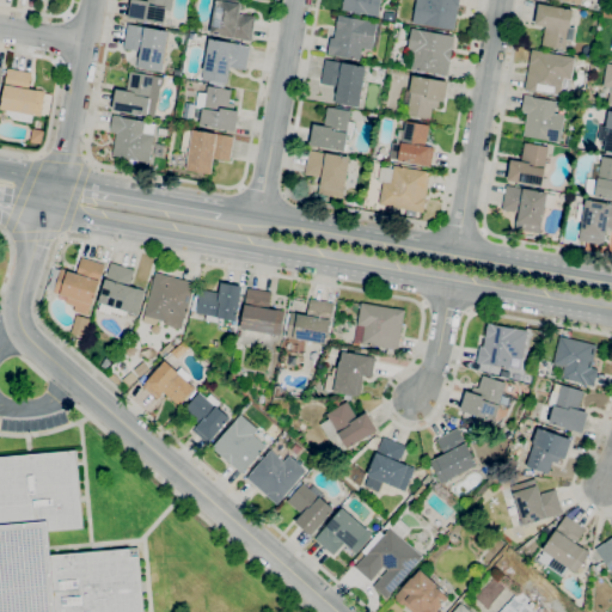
[(164,25),(128,18),(130,0),(173,0),(171,11),(166,10),(164,25)]
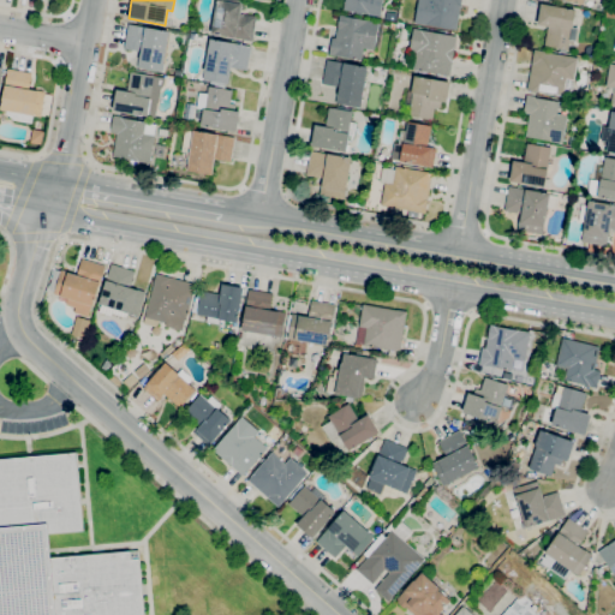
[(252,41),(212,34),(216,0),(242,0),(240,13),(257,17),(252,41)]
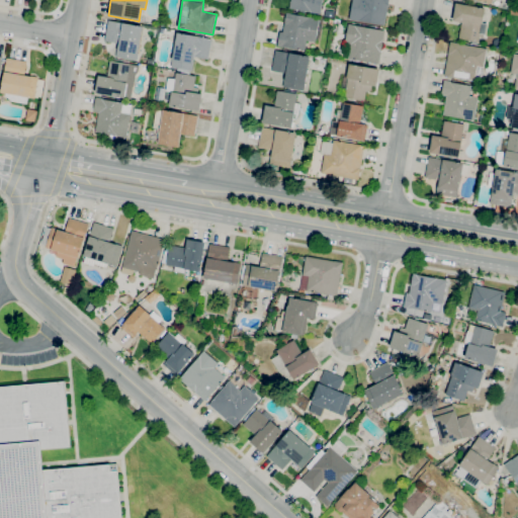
[(322,0),(321,13),(289,8),(290,0),(322,0)]
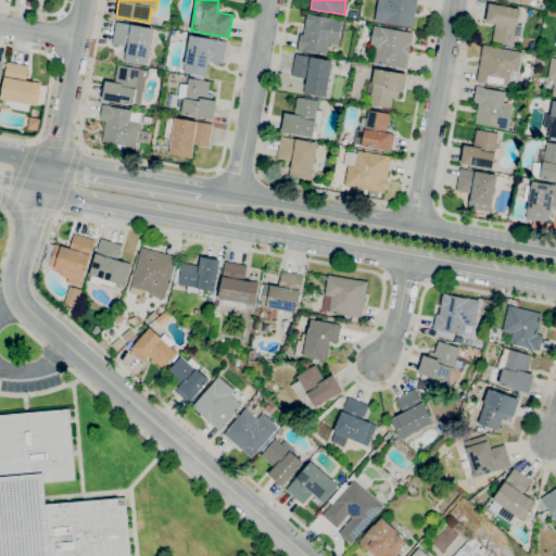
[(417,0),(413,27),(375,20),(378,0),(417,0)]
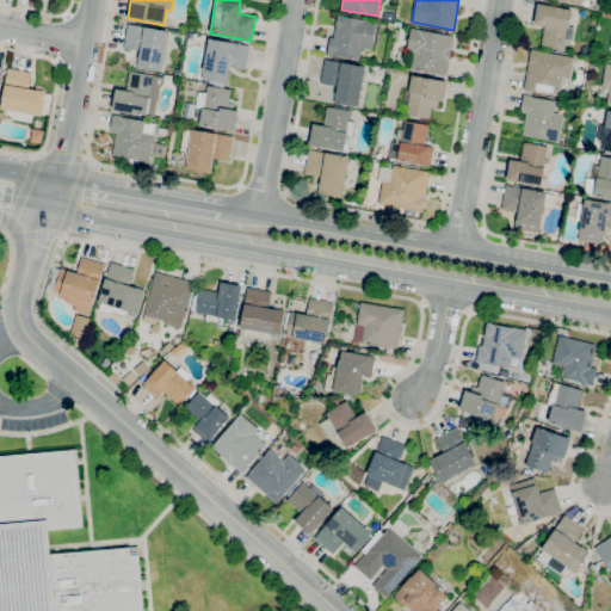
[(565,49),(542,45),(544,26),(534,25),(537,4),(572,10),(569,28),(574,28),(572,41),(566,39),(565,49)]
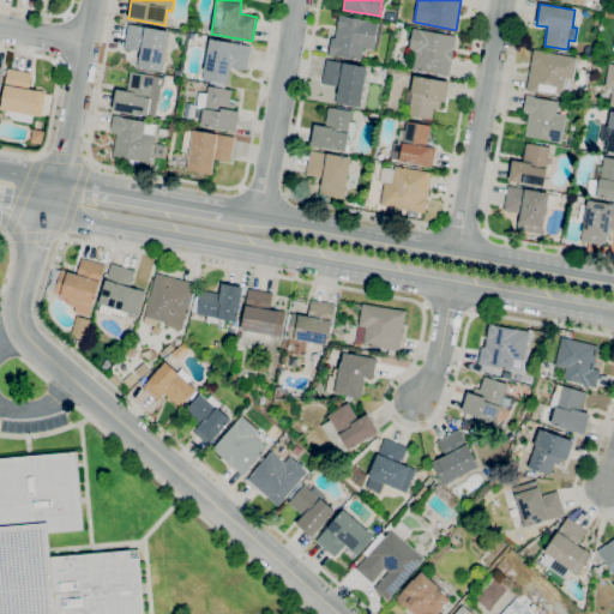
[(361,60),(327,54),(331,37),(335,38),(339,16),(378,22),(374,50),(362,48),(361,60)]
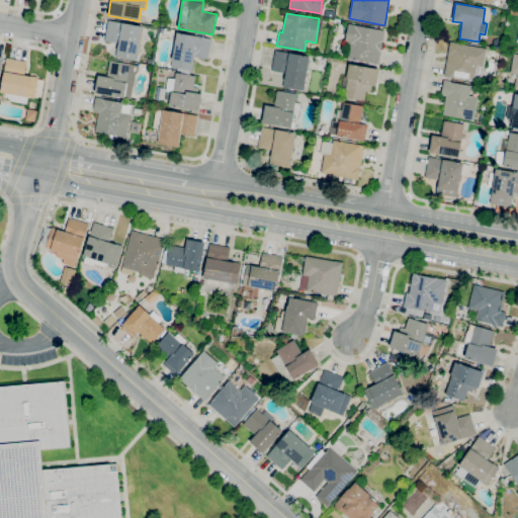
[(137,60),(115,57),(117,49),(118,44),(104,40),(107,20),(143,26),(142,28),(144,28),(139,53),(138,53),(137,60)]
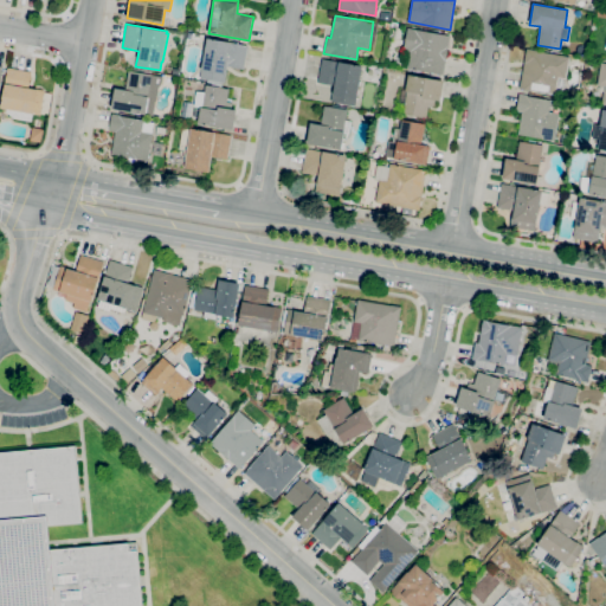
[(443,75),(406,68),(410,51),(404,50),(407,28),(449,36),(443,75)]
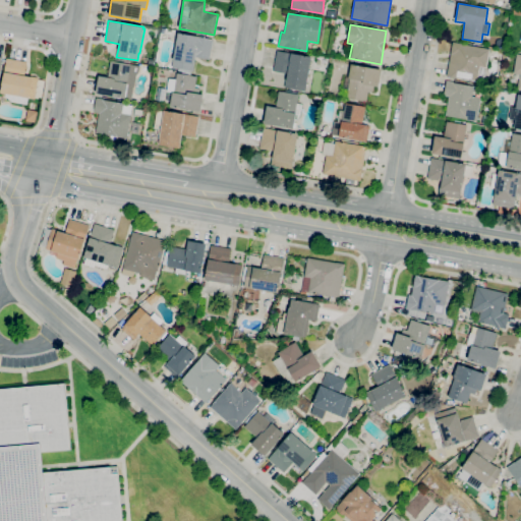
[(191,73),(178,70),(178,68),(172,67),(173,61),(178,33),(213,40),(210,59),(194,56),(193,64),(194,64),(193,70),(191,70),(191,73)]
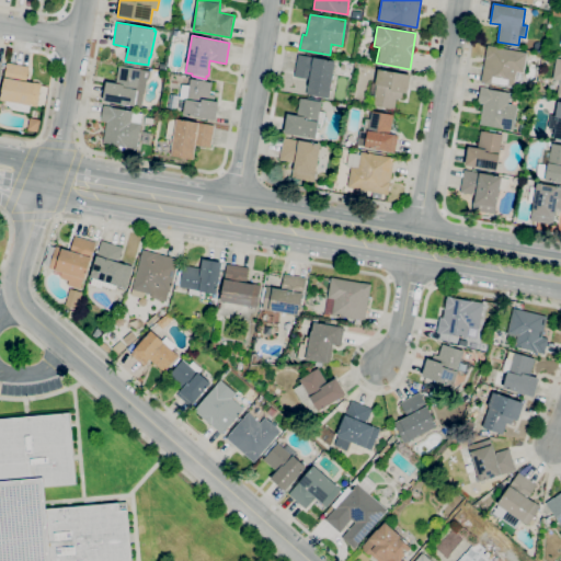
[(514,88),(481,82),(488,45),(527,53),(524,73),(525,73),(523,84),(515,83),(514,88)]
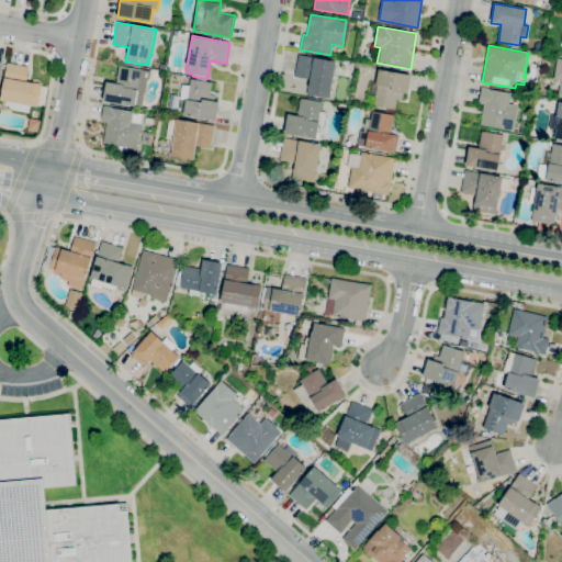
[(329,99),(306,94),(310,79),(294,77),(299,54),(336,62),(329,99)]
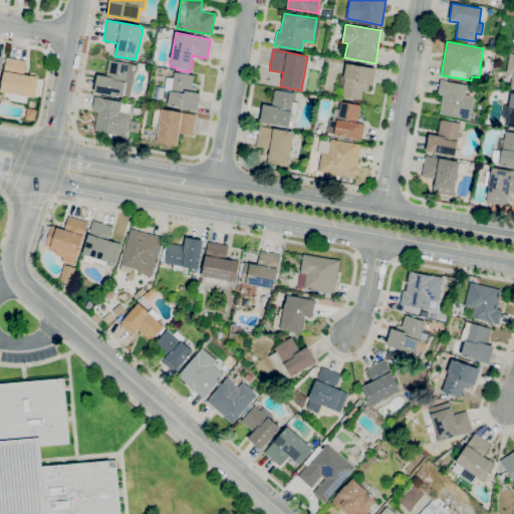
[(513,53),(508,52),(505,72),(511,73),(509,87),(513,87),(513,53)]
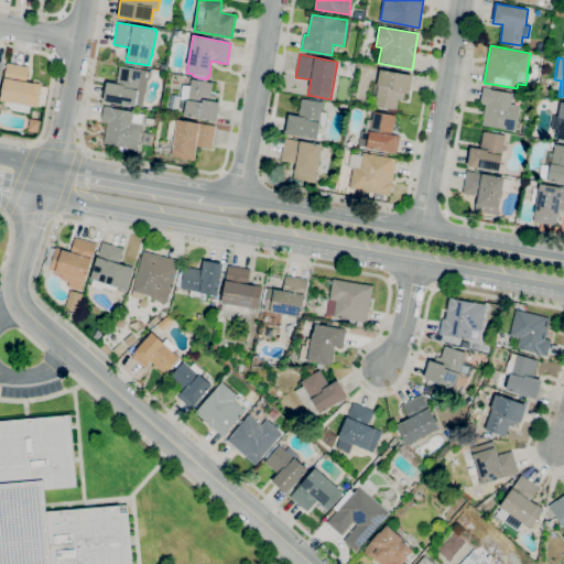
[(29,112),(14,110),(11,109),(6,105),(6,101),(0,100),(8,63),(30,67),(26,82),(42,84),(38,107),(30,106),(29,112)]
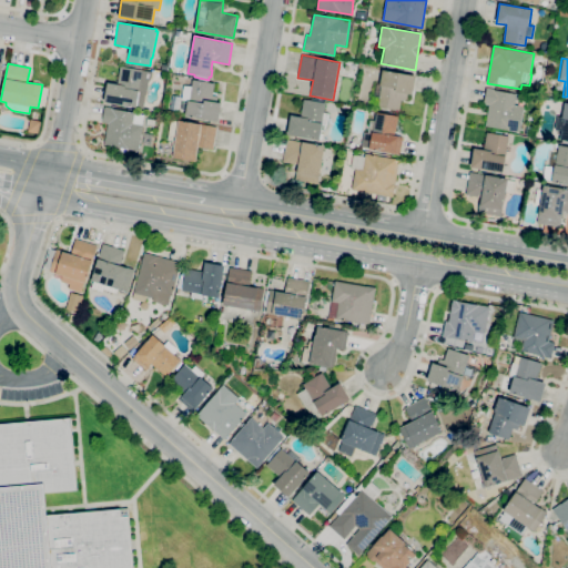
[(137,108),(104,102),(108,83),(118,84),(121,67),(142,70),(152,72),(151,80),(149,82),(146,94),(145,95),(143,109),(137,108)]
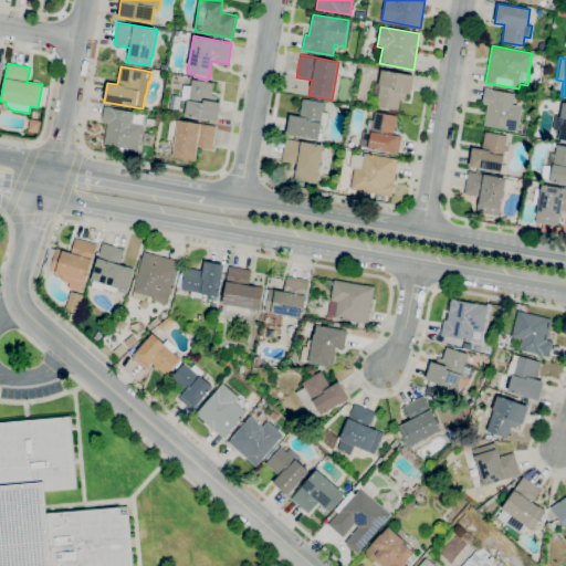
[(398,109),(375,106),(380,70),(415,75),(411,94),(406,94),(406,100),(400,98),(398,109)]
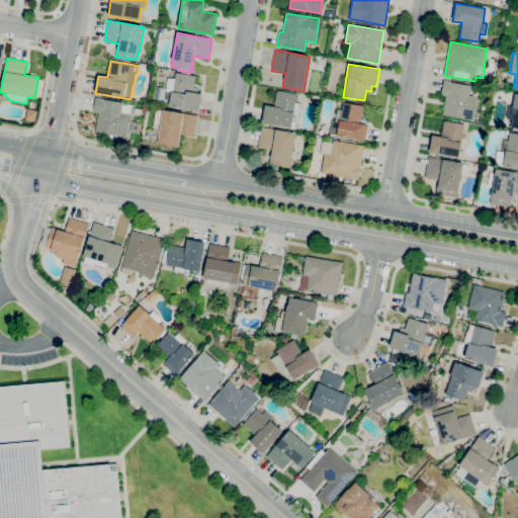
[(198,111),(169,105),(171,92),(166,91),(168,77),(175,79),(176,72),(196,76),(194,87),(198,88),(197,93),(202,94),(198,111)]
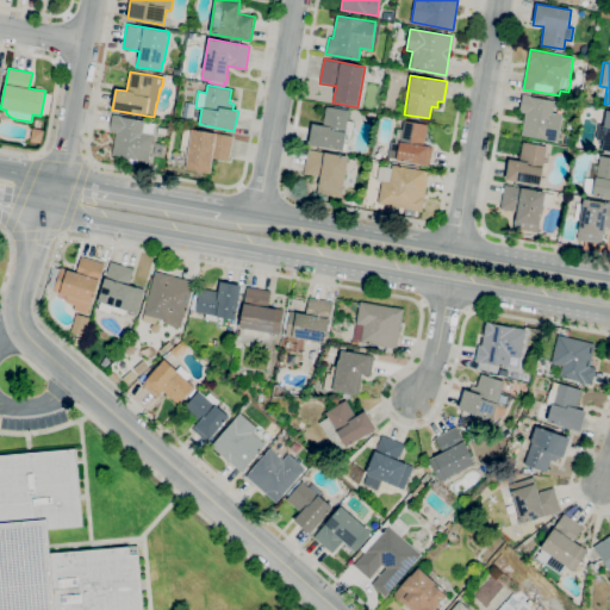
[(558,142),(522,136),(526,112),(520,111),(522,94),(531,97),(555,101),(553,112),(564,114),(558,142)]
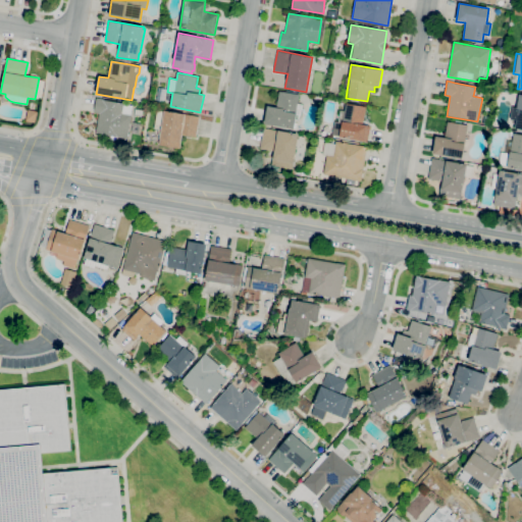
[(294,129),(264,123),(267,106),(276,107),(279,91),(299,95),(296,113),(297,113),(294,129)]
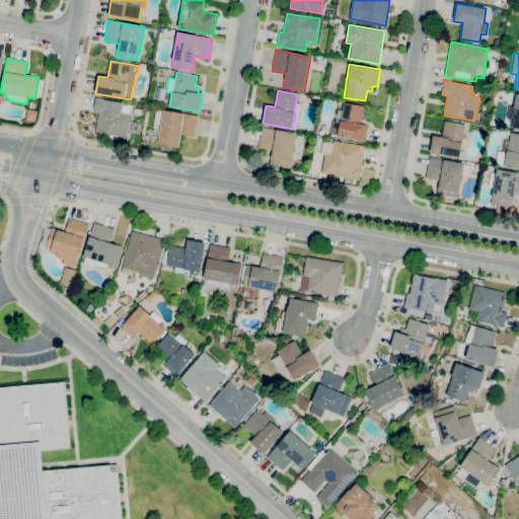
[(518,129),(512,128),(513,120),(507,118),(509,104),(514,105),(516,93),(518,93),(518,129)]
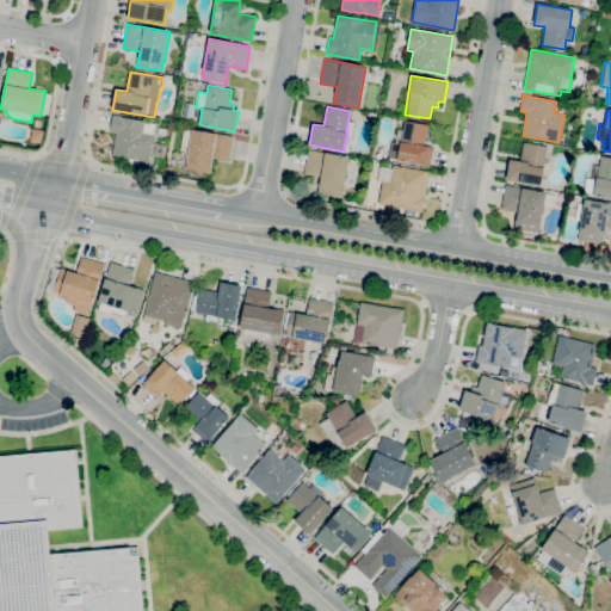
[(149,162),(112,156),(116,133),(110,133),(113,115),(123,117),(146,121),(146,122),(155,124),(153,135),(154,135),(149,162)]
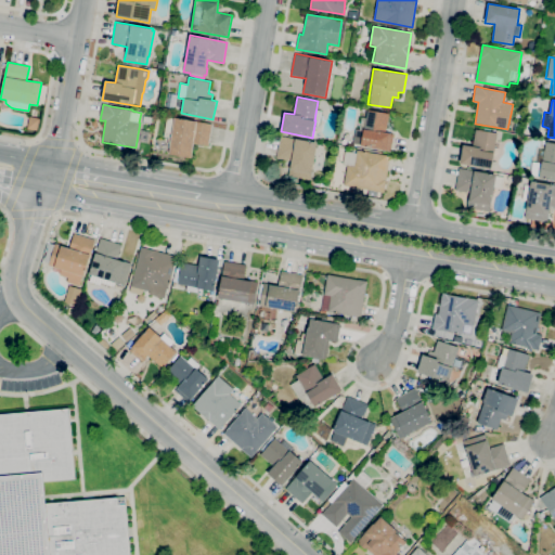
[(391,152),(361,146),(361,144),(353,143),(356,128),(364,130),(368,110),(389,114),(386,132),(394,133),(391,152)]
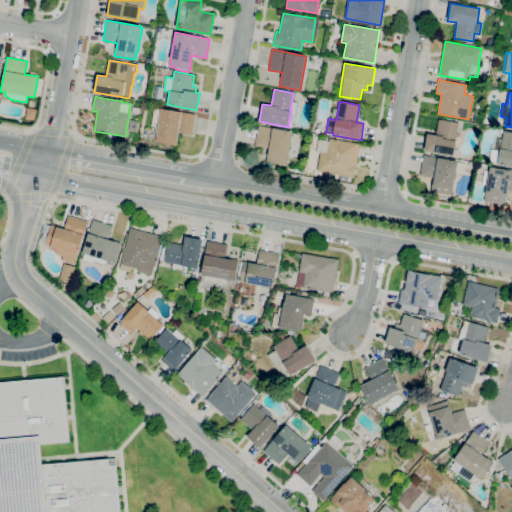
[(34,121),(25,119),(27,107),(37,109),(34,121)]
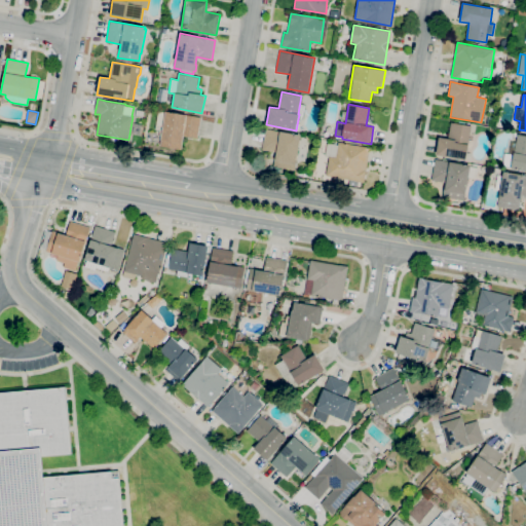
[(181,150),(159,146),(161,140),(160,140),(162,130),(155,129),(158,111),(165,112),(165,111),(201,117),(197,138),(184,136),(181,150)]
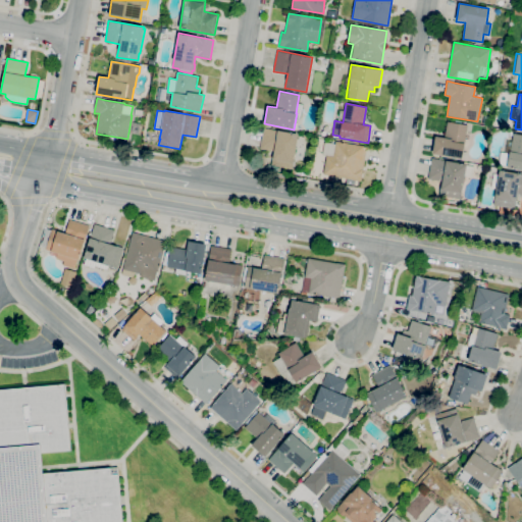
[(463,159),(432,154),(435,136),(445,138),(448,121),(468,124),(463,159)]
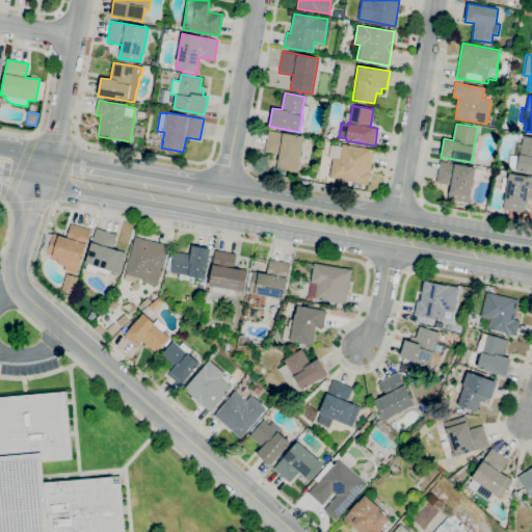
[(298,171),(276,168),(278,155),(265,153),(268,131),(303,136),(298,171)]
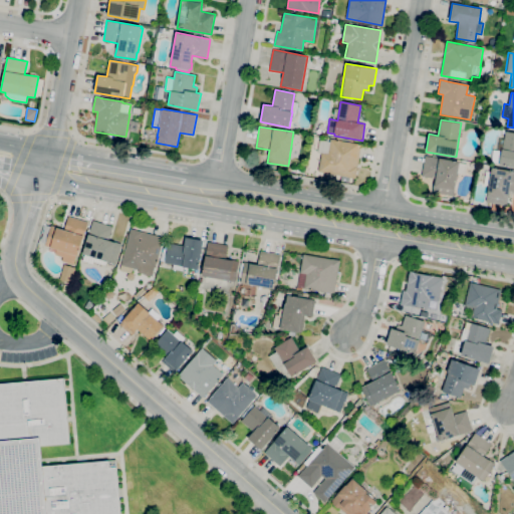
[(513,167),(499,165),(502,150),(503,150),(506,132),(513,133),(513,167)]
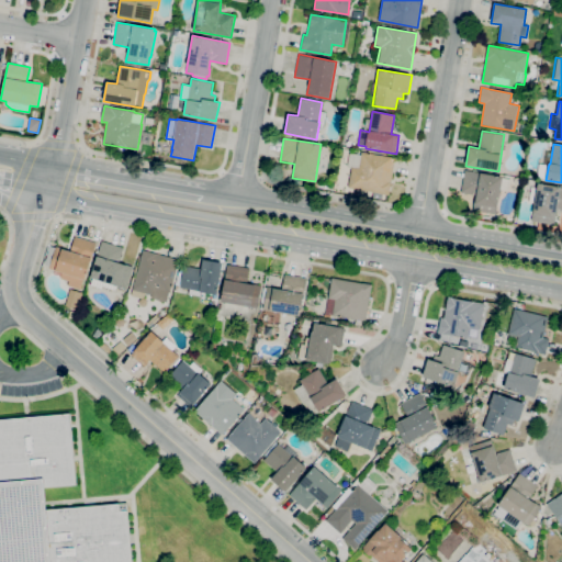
[(389,194),(348,187),(351,167),(346,166),(349,153),(361,155),(361,152),(395,158),(389,194)]
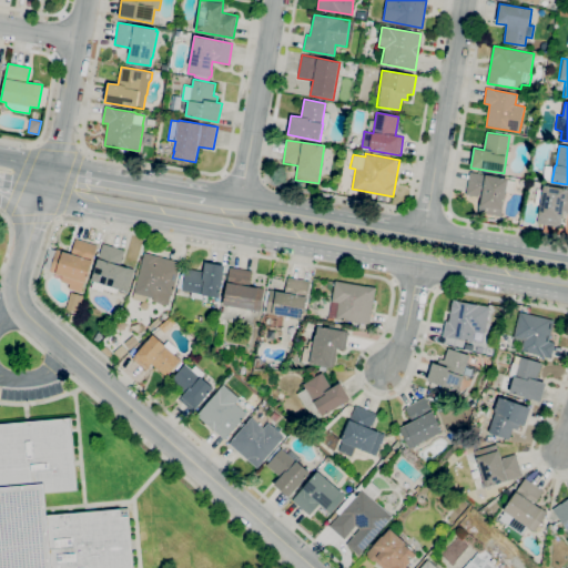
[(501,216),(478,212),(480,198),(466,194),(469,172),(508,179),(507,180),(515,181),(514,193),(506,191),(501,216)]
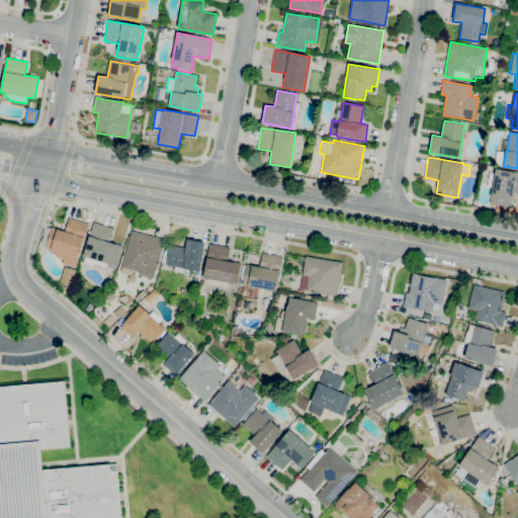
[(511,206),(490,203),(493,187),(488,186),(490,172),(495,173),(496,169),(517,172),(517,194),(513,193),(511,206)]
